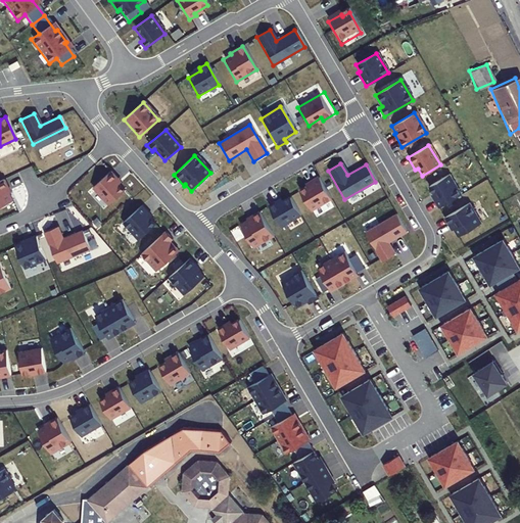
[(106,205),(123,191),(112,180),(114,178),(109,172),(91,188),(106,205)]
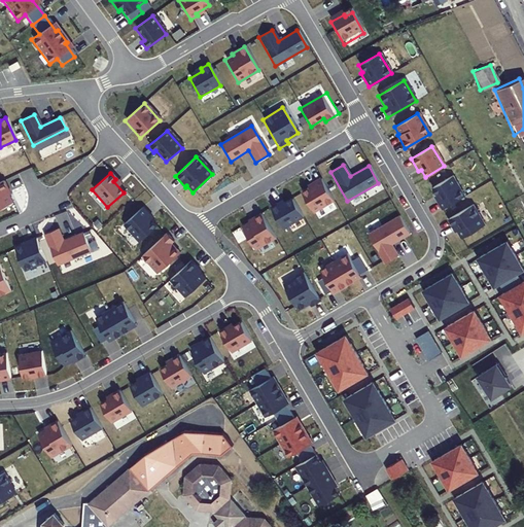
[(451,176),(430,188),(434,195),(432,197),(440,209),(462,197),(451,176)]
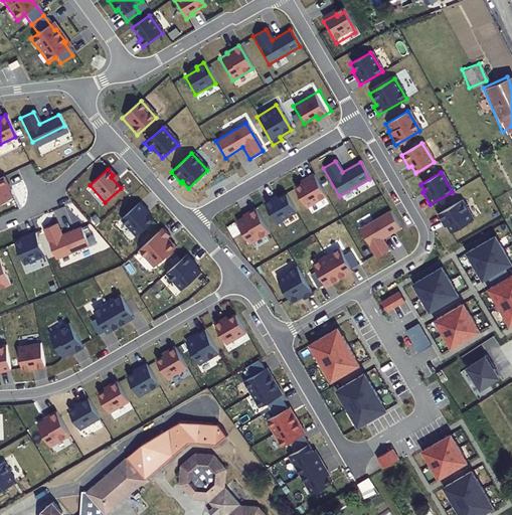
[(301,183),(293,188),(304,208),(325,196),(313,174),(300,182),(301,183)]
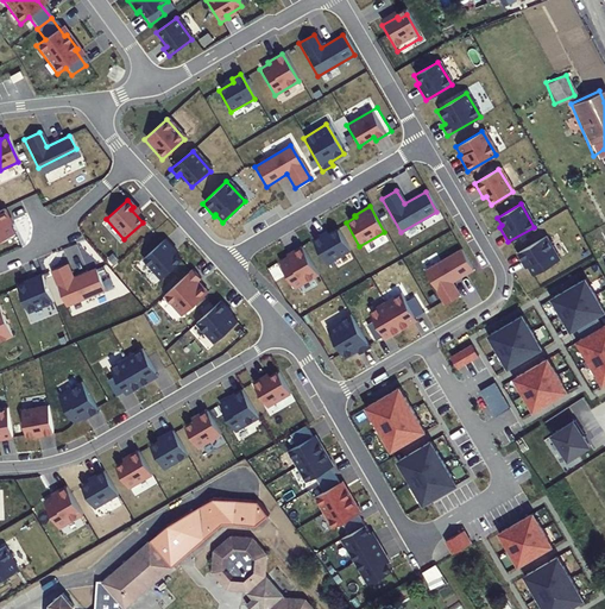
[(0,242),(13,236),(5,219),(7,218),(4,209),(0,211),(0,242)]
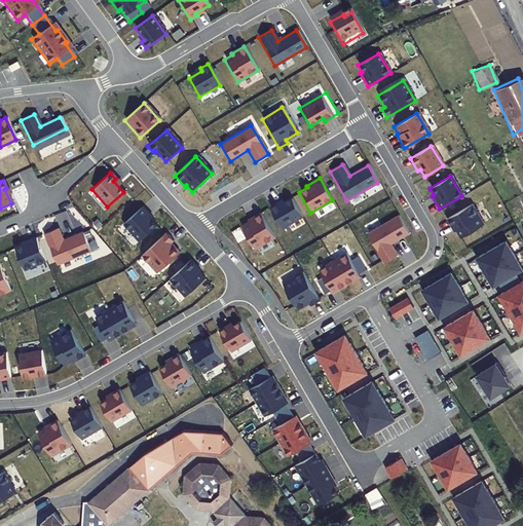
[(282,199),(268,208),(282,229),(301,217),(291,198),(284,202),(282,199)]
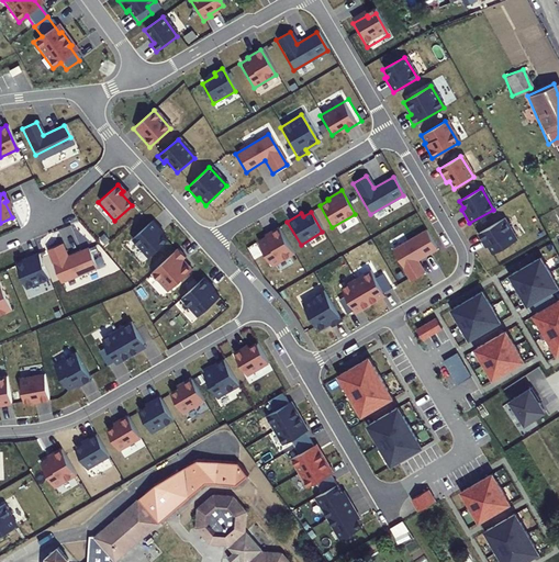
[(485,246),(491,254),(515,239),(502,218),(476,233),(483,247),(485,246)]
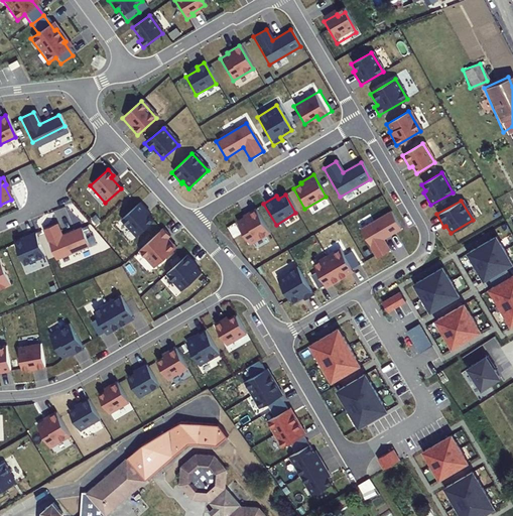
[(120,221),(135,237),(152,222),(146,216),(148,214),(138,204),(120,221)]
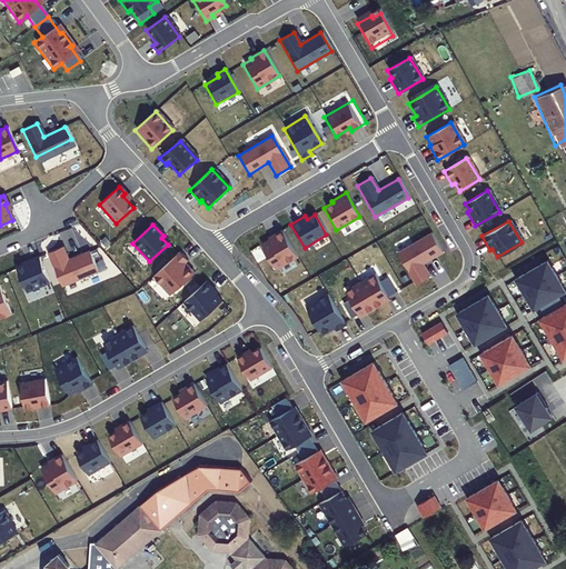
[(268,240),(260,245),(275,270),(297,257),(280,230),(267,238),(268,240)]
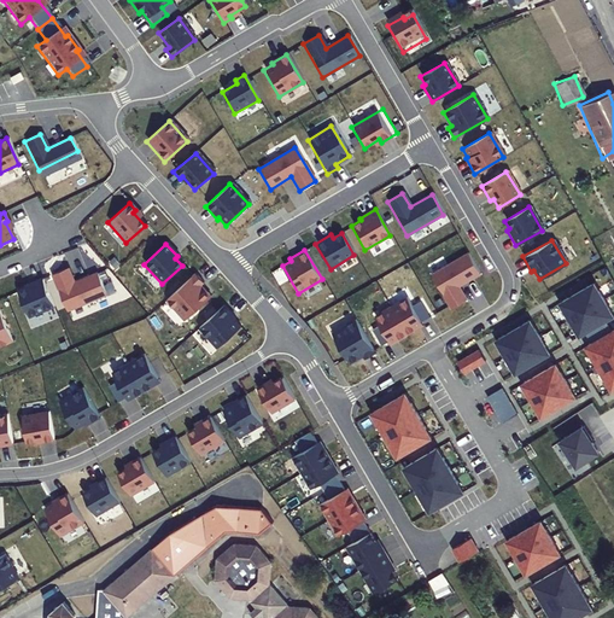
[(465,250),(427,272),(449,307),(463,297),(456,284),(477,272),(465,250)]
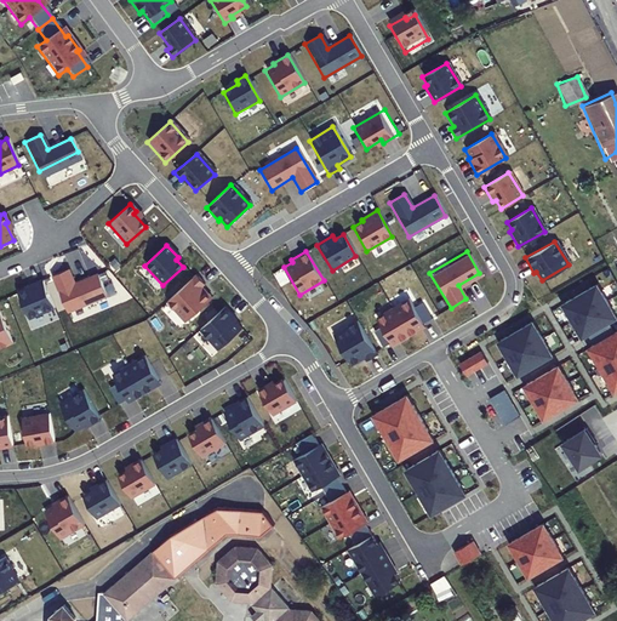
[(68,271),(51,278),(67,314),(106,297),(97,275),(74,285),(68,271)]
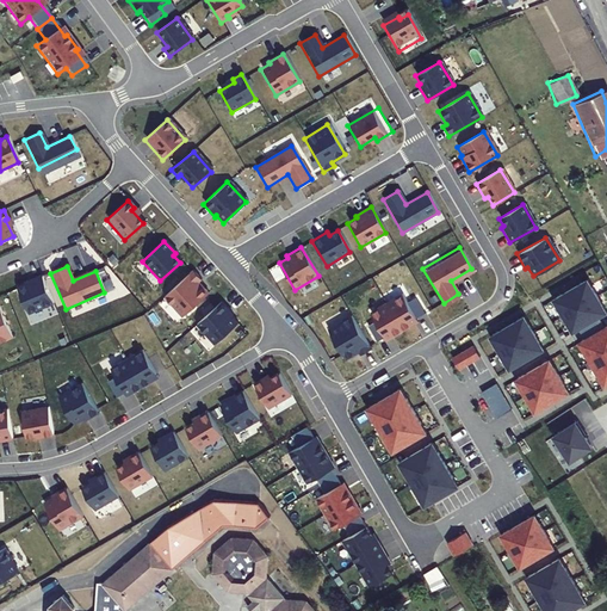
[(171,290),(190,310),(209,294),(202,287),(204,284),(192,271),(171,290)]
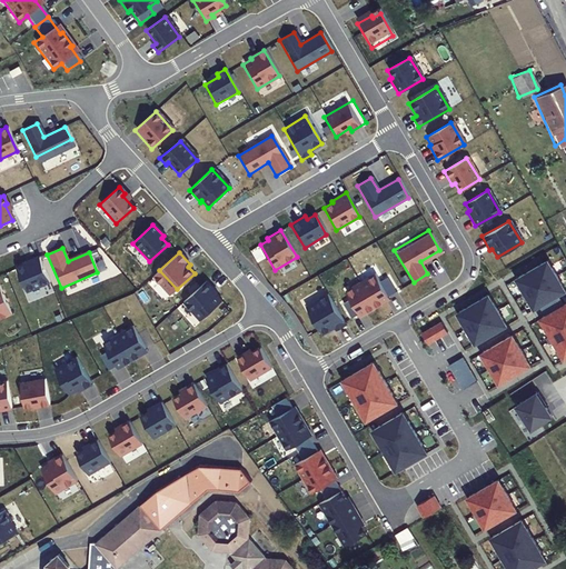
[(31,263),(16,270),(25,292),(48,282),(38,258),(30,261),(31,263)]
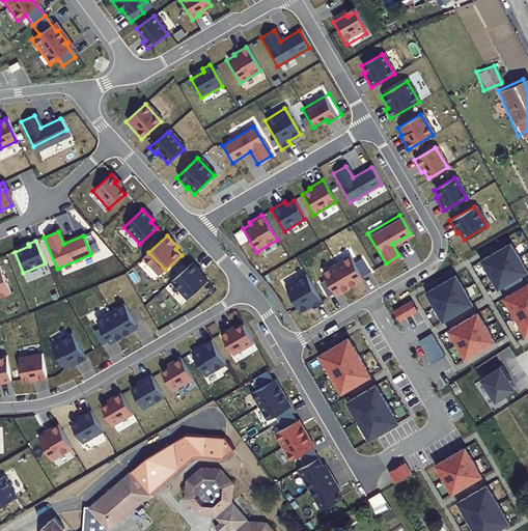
[(510,241),(481,257),(498,286),(502,283),(522,272),(527,269),(510,241)]
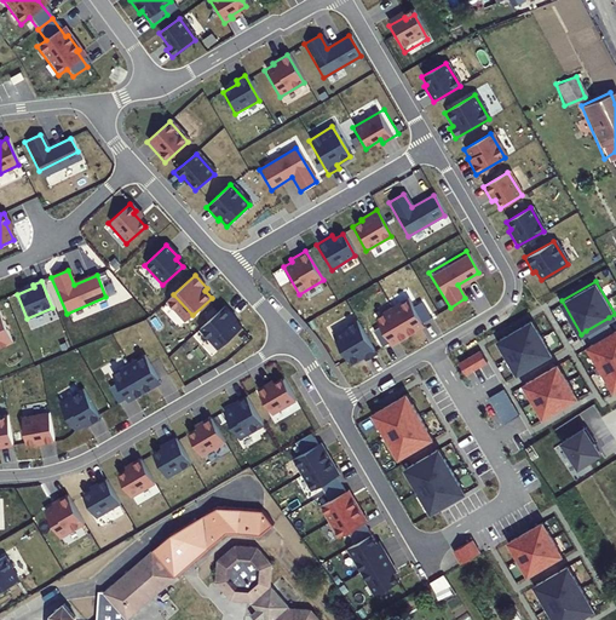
[(406,296),(373,315),(390,344),(422,325),(406,296)]
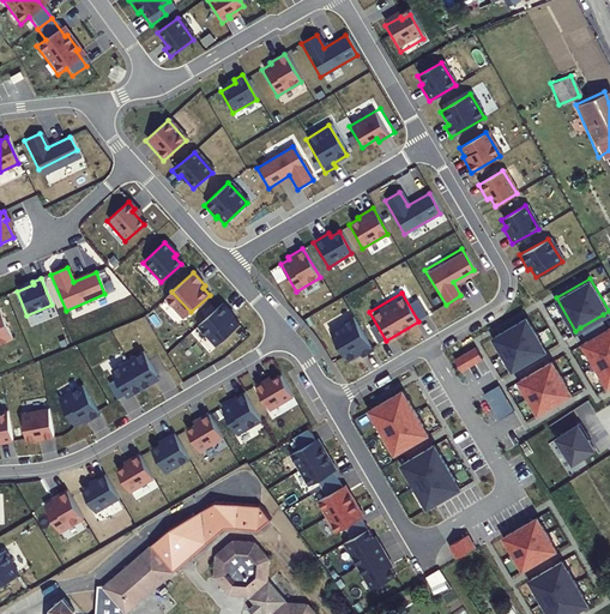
[(216,347),(239,325),(231,318),(233,317),(222,304),(197,326),(216,347)]
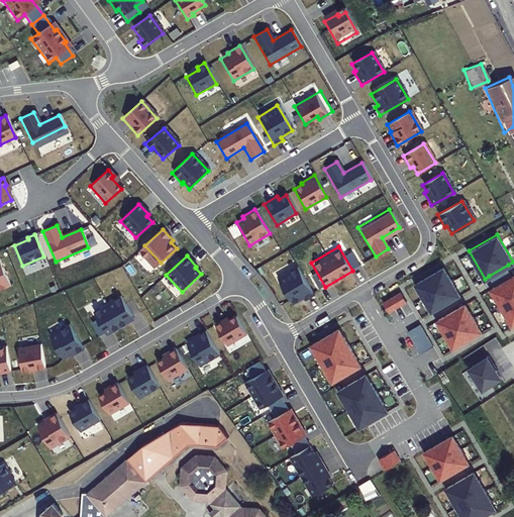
[(0,291),(9,288),(0,265),(0,291)]
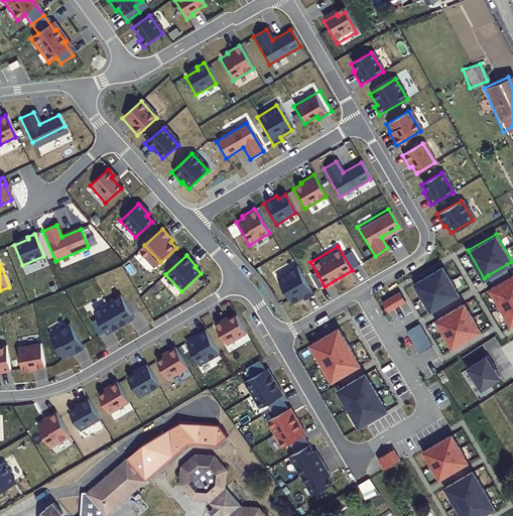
[(507,264),(488,275),(493,284),(512,273),(507,264)]
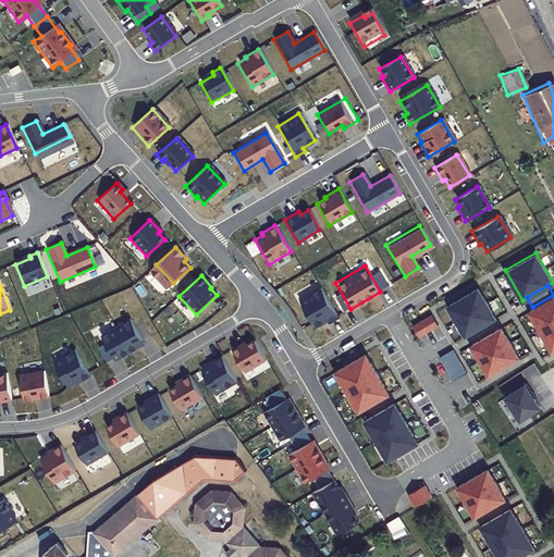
[(319,286),(297,298),(312,326),(325,319),(327,322),(336,317),(319,286)]
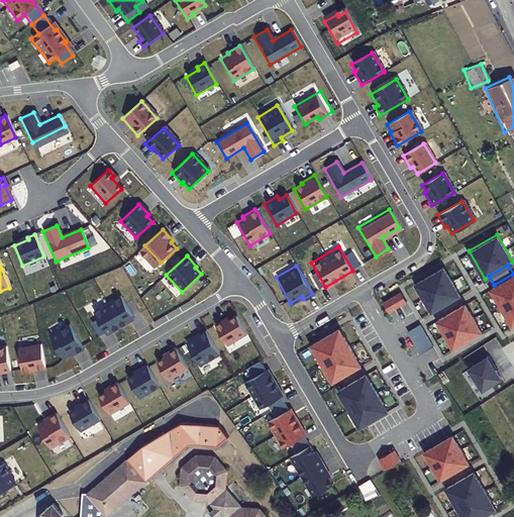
[(443,266),(414,283),(430,311),(459,293),(443,266)]
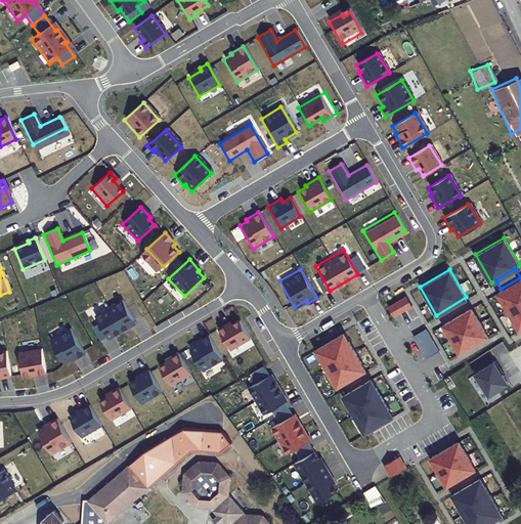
[(520,276),(520,277),(501,289),(496,292),(518,329),(520,326),(520,276)]
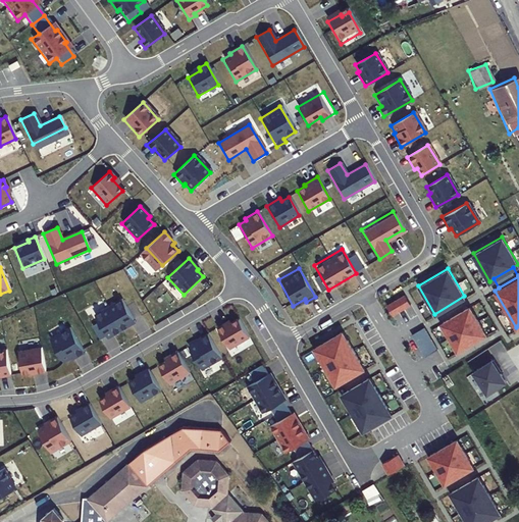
[(404,294),(385,304),(391,314),(409,303),(404,294)]
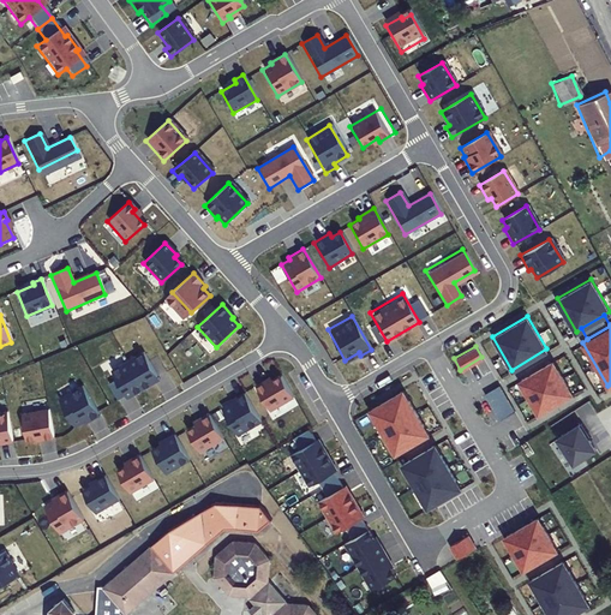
[(143,353),(111,371),(127,399),(160,380),(143,353)]
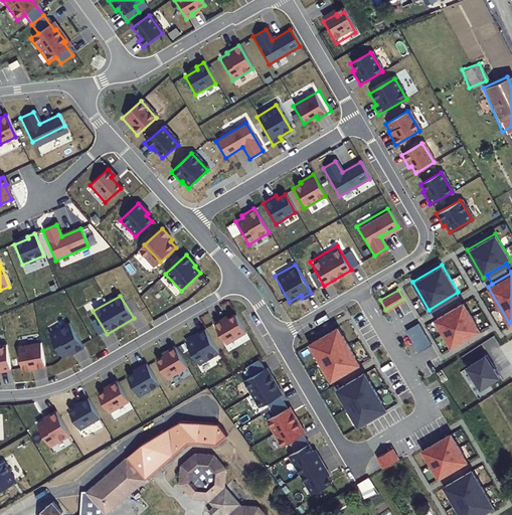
[(463,301),(434,318),(450,346),(479,329),(463,301)]
